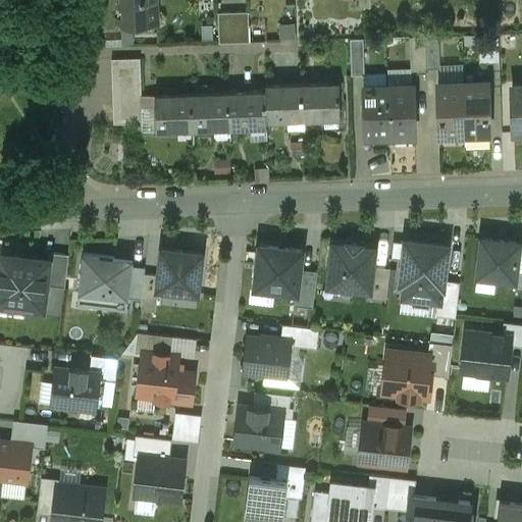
[(121,0),(117,4),(118,17),(123,22),(125,22),(125,23),(157,22),(156,0),(121,0)]
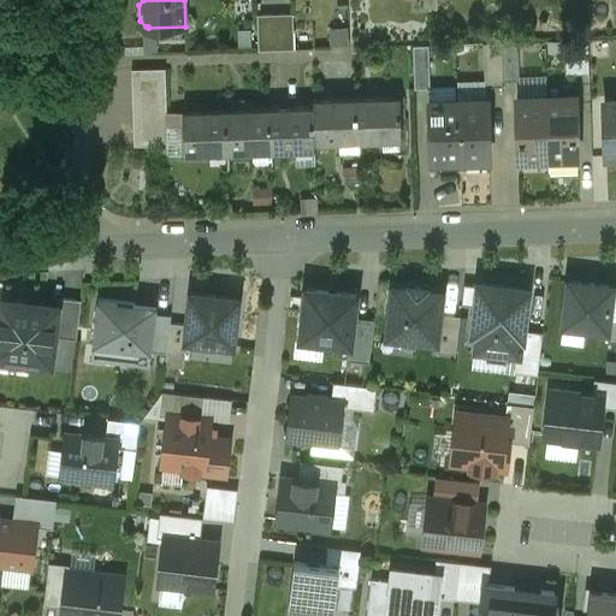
[(294,15),(258,15),(259,51),(295,49),(294,15)]
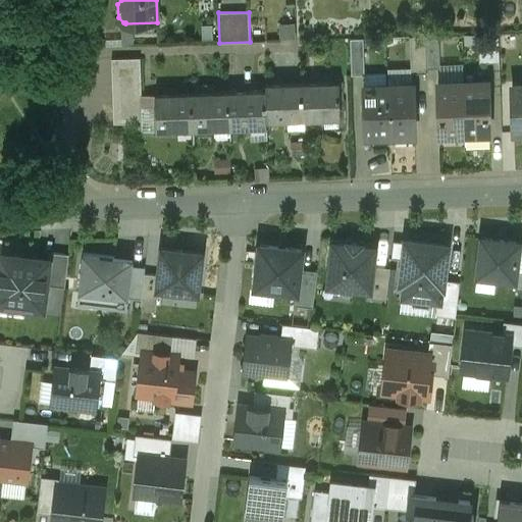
[(499,35),(482,35),(483,63),(500,62),(499,35)]
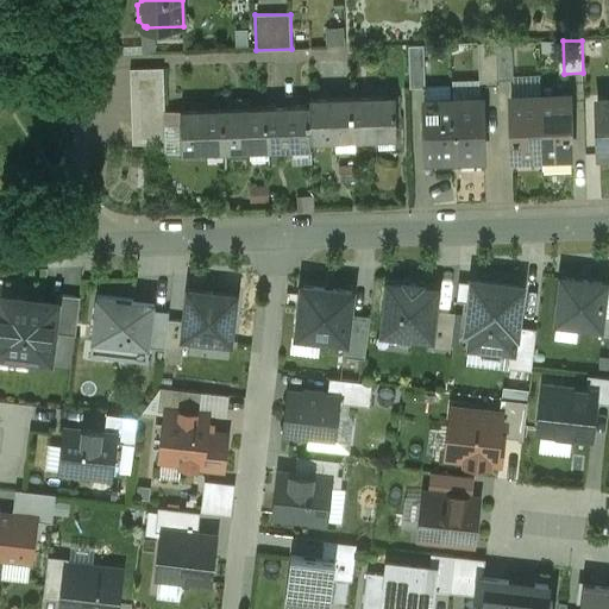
[(495,43),(478,43),(479,87),(496,86),(496,81),(495,43)]
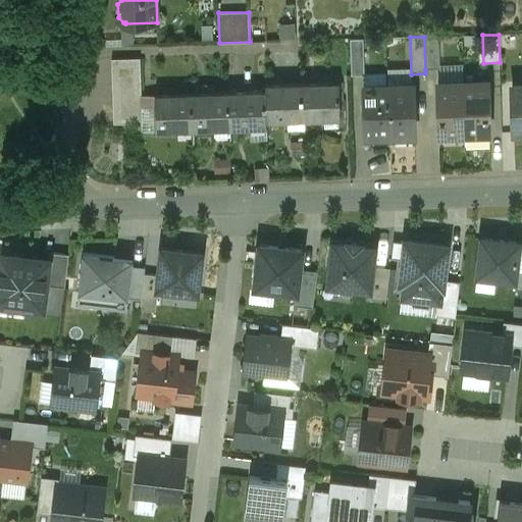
[(439,37),(424,37),(425,69),(440,68),(439,37)]
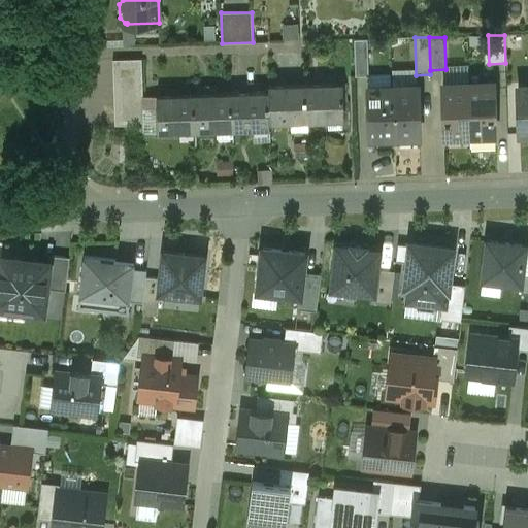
[(368,76),(367,39),(354,39),(355,76),(368,76)]
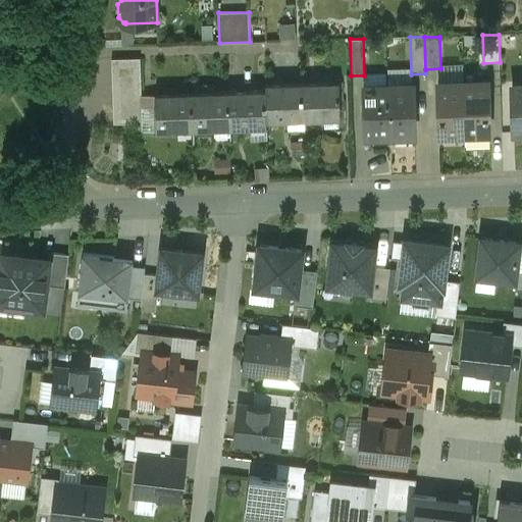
[(140,58),(111,59),(112,72),(141,71),(140,58)]
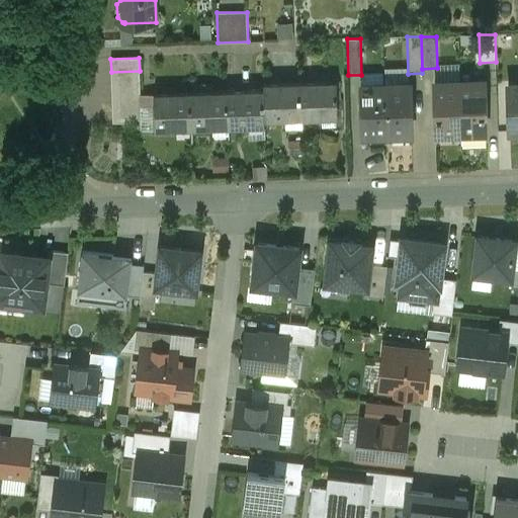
[(140,84),(140,71),(111,72),(111,84),(140,84)]
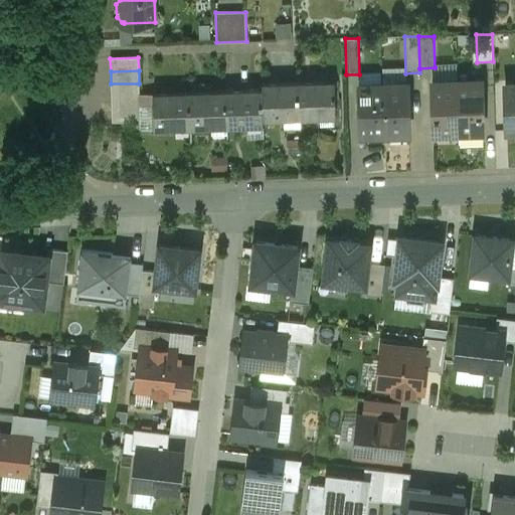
[(482,80),(457,81),(459,132),(483,132),(483,131),(482,80)]
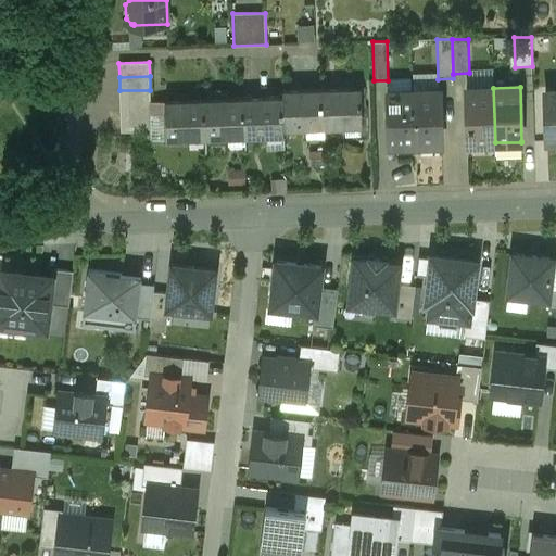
[(362,88),(323,89),(324,128),(363,127),(362,88)]
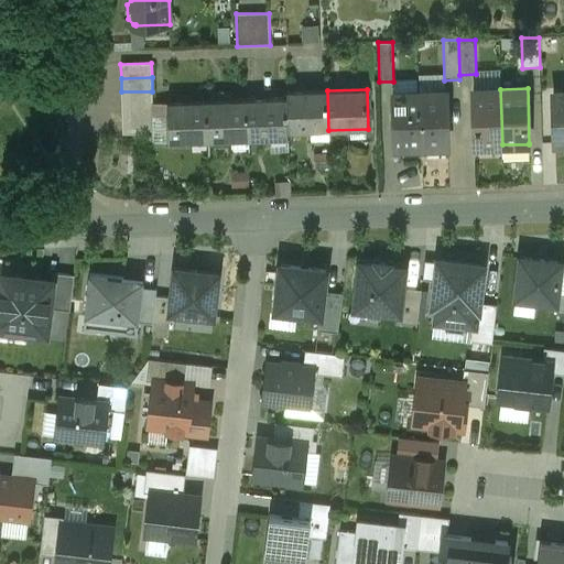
[(500,89),(473,90),(475,145),(502,144),(500,89)]
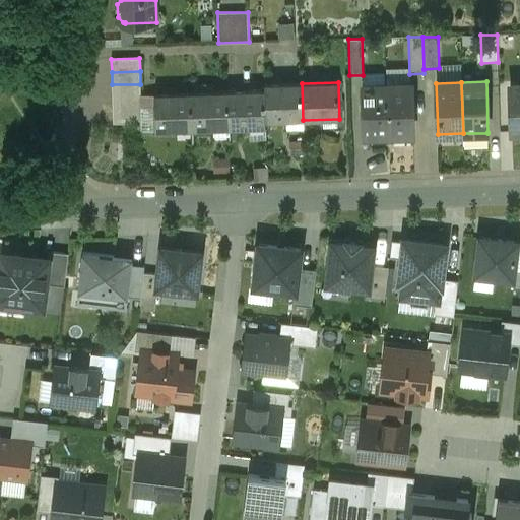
[(302,83),(265,84),(265,90),(266,121),(303,120),(302,83)]
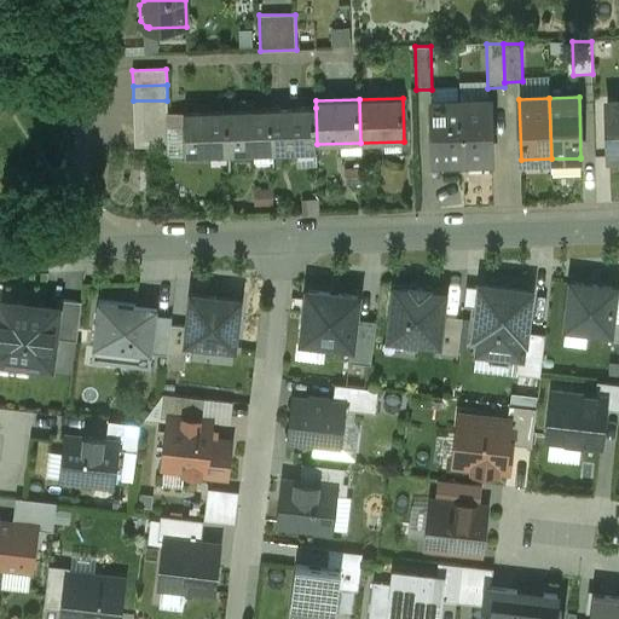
[(168,115),(167,100),(133,100),(134,116),(168,115)]
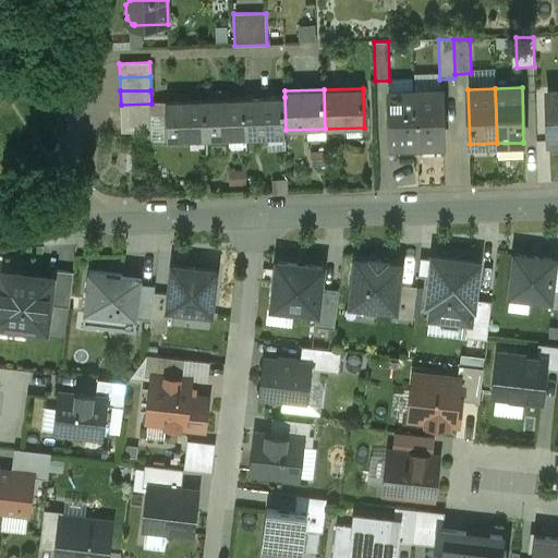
[(415,91),(389,92),(390,147),(416,146),(415,91)]
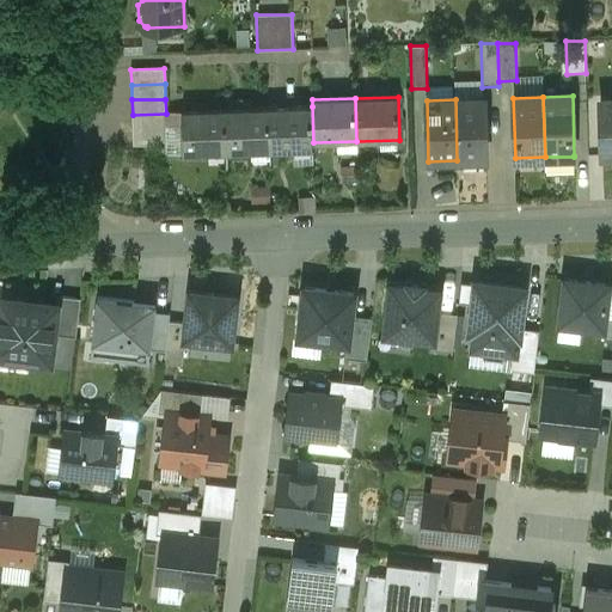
[(484,99),(456,99),(457,160),(487,159),(484,99)]
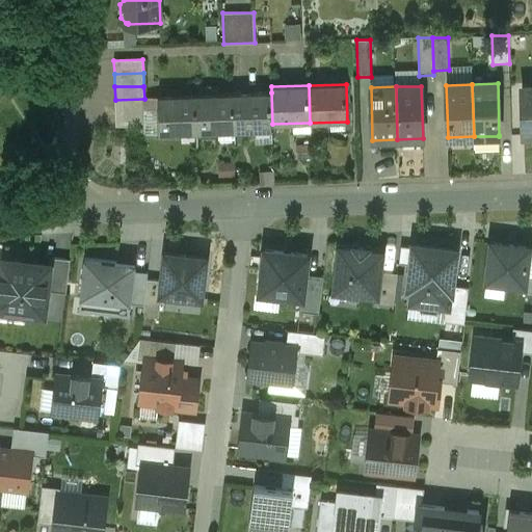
[(531,87),(522,88),(524,134),(531,134),(531,87)]
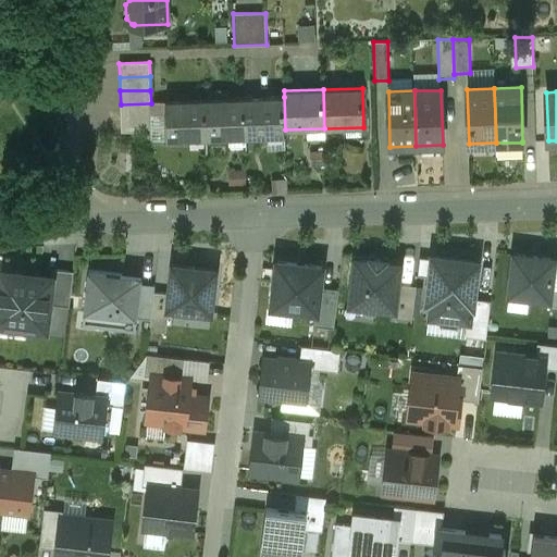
[(284,97),(245,98),(246,137),(285,136),(285,130),(284,97)]
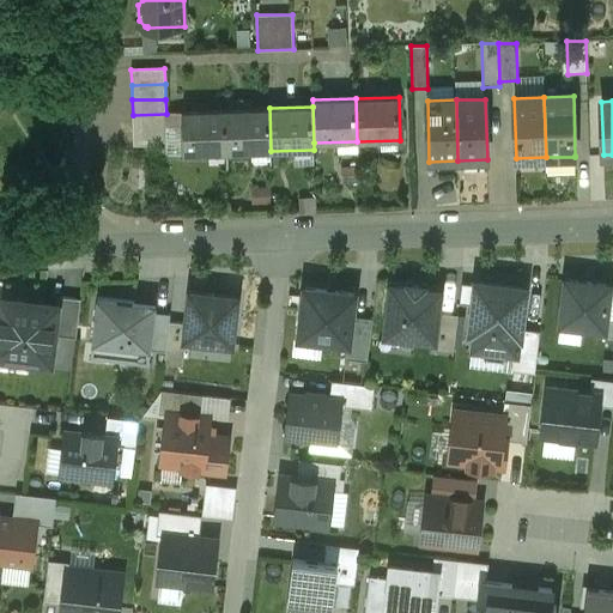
[(269,108),(226,109),(228,152),(271,151),(269,108)]
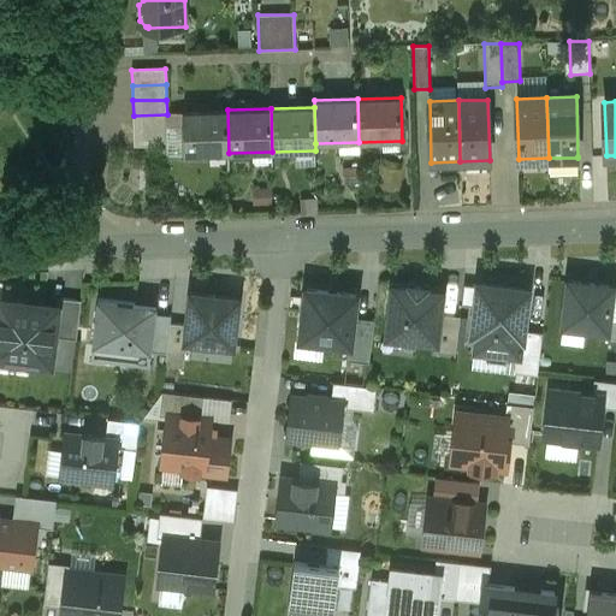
[(227,110),(183,111),(184,155),(229,153),(227,110)]
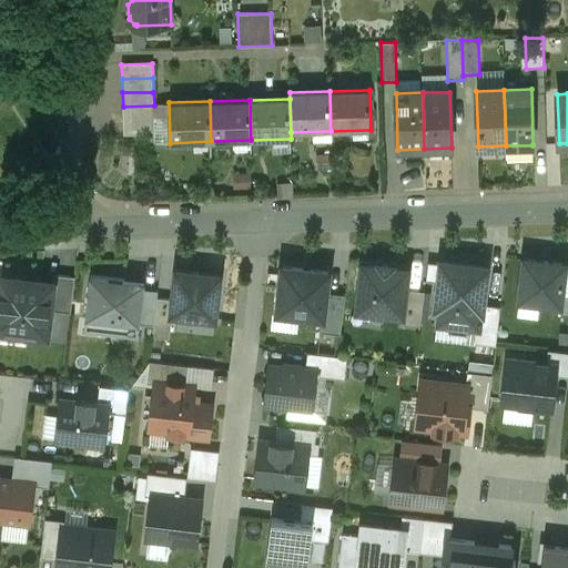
[(154,105),(123,107),(123,121),(154,120),(154,105)]
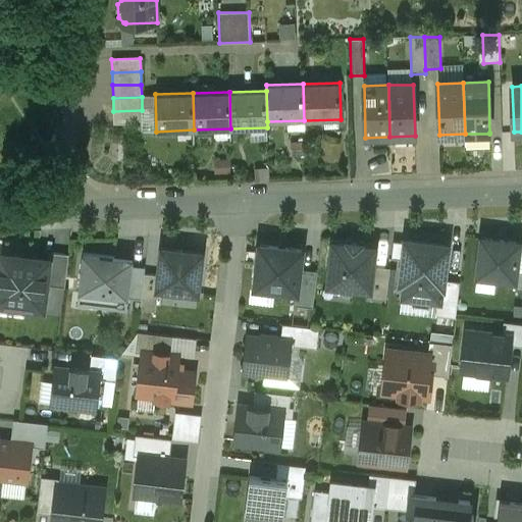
[(142,110),(113,111),(113,124),(139,123),(142,123),(142,110)]
